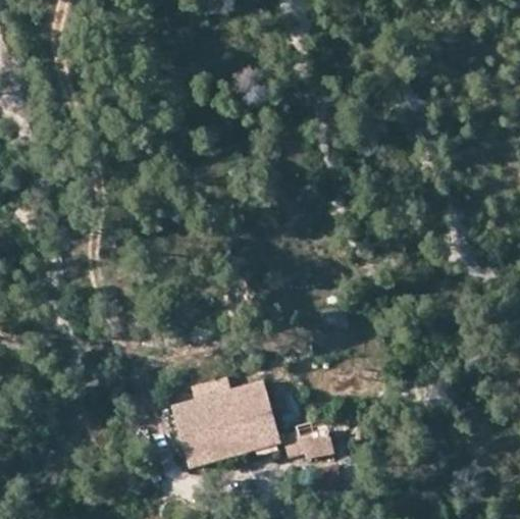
[(347,324),(347,311),(320,312),(320,325),(347,324)]
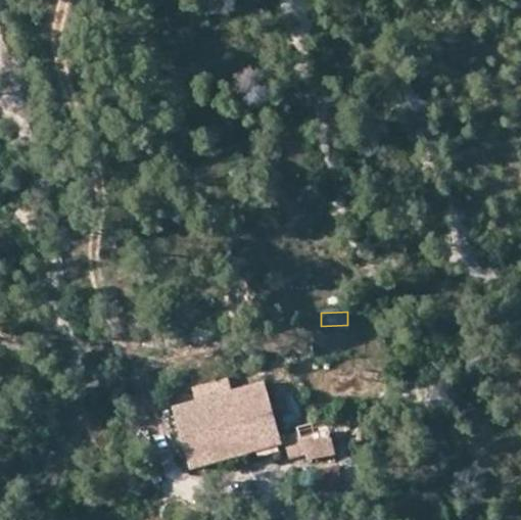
[(194,403),(231,393),(227,378),(191,387),(194,403)]
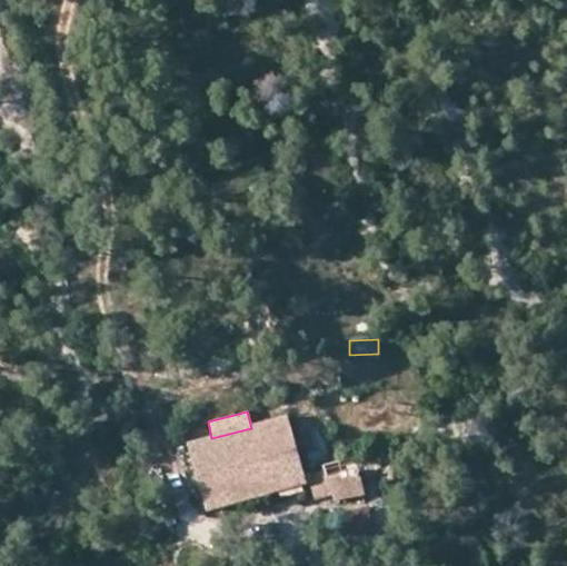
[(211,438),(191,444),(209,509),(306,484),(289,418),(251,428),(211,438)]
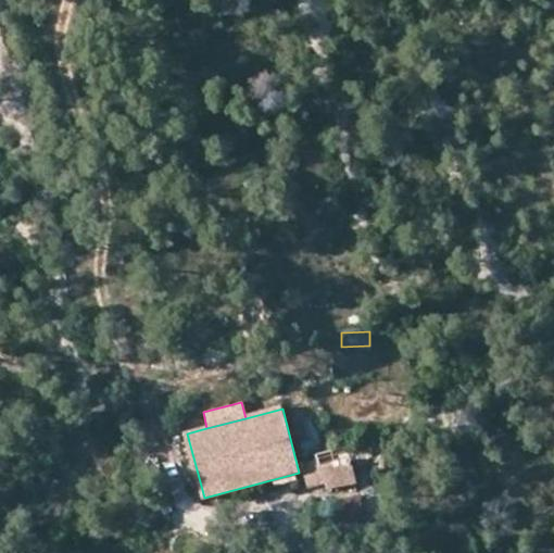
[(316,454),(318,463),(347,455),(344,447),(316,454)]
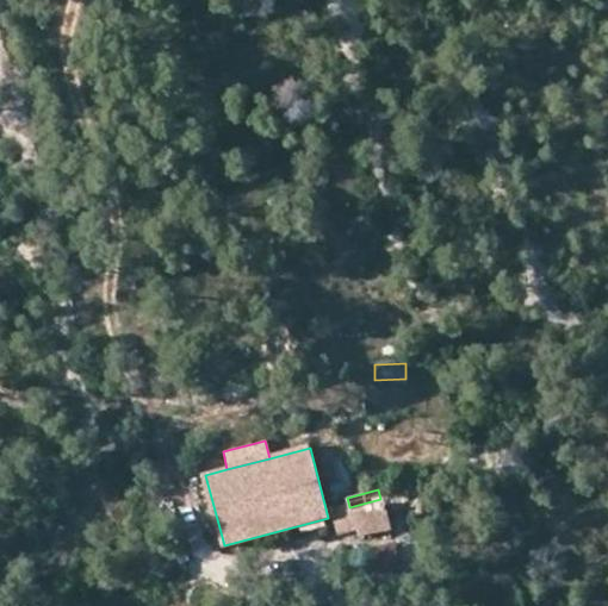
[(349,507),(333,512),(339,536),(358,531),(360,541),(390,533),(380,499),(349,507)]
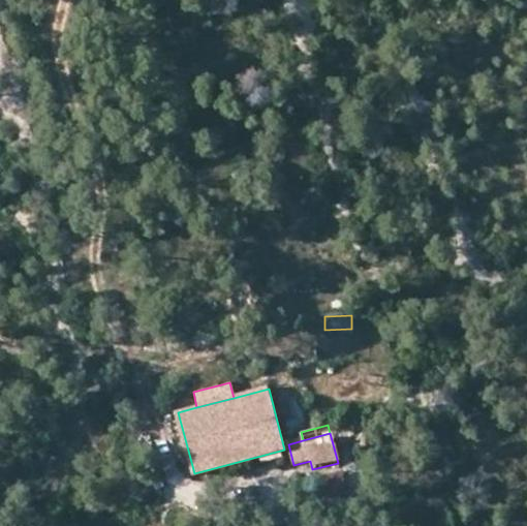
All buildings are outlined.
